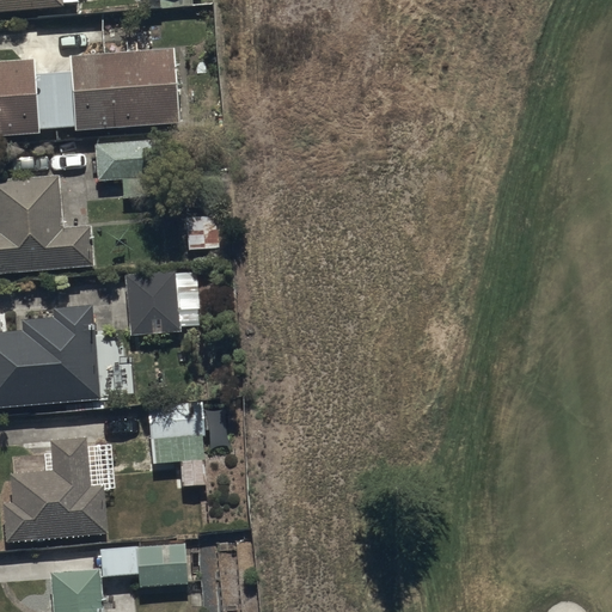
[(0,0),(0,10),(63,5),(63,2),(80,1),(80,0),(0,0)]
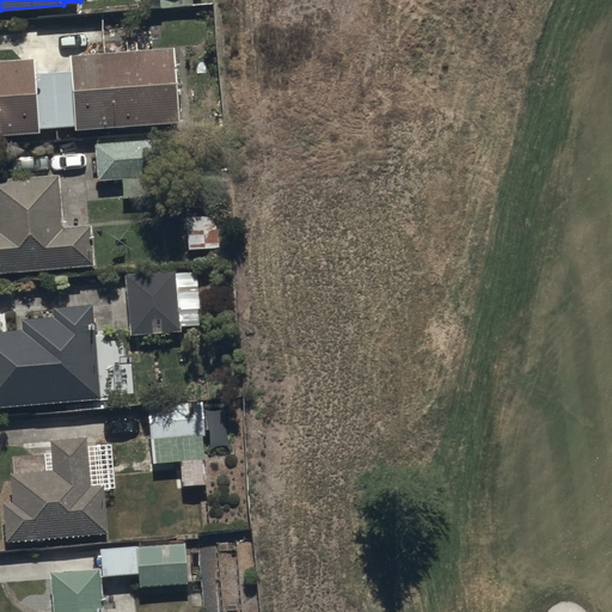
[(35,59),(0,60),(0,135),(42,133),(41,128),(79,126),(79,128),(181,123),(176,48),(72,54),(72,72),(36,74),(35,59)]
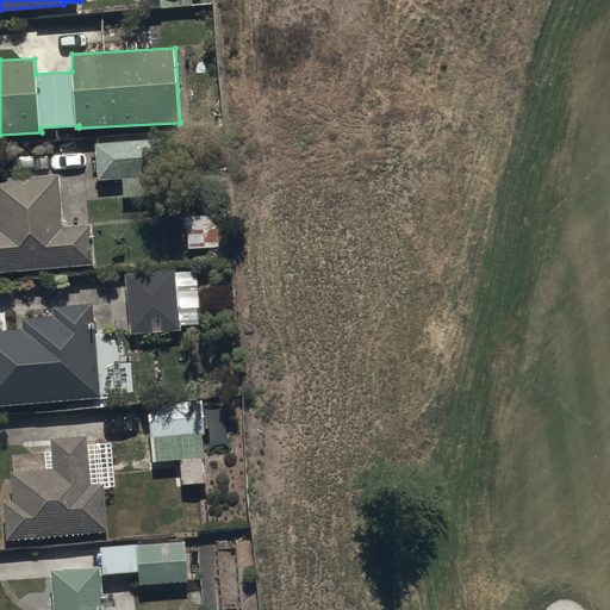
[(157,138),(97,142),(98,179),(123,178),(124,198),(160,197),(157,138)]
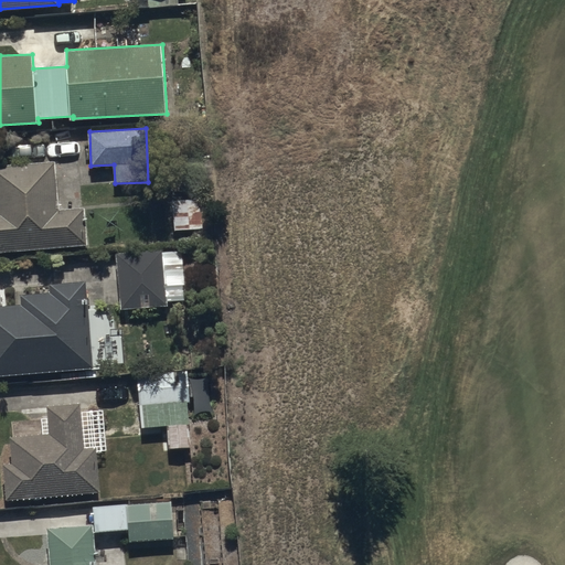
[(0,164),(0,248),(86,245),(85,208),(57,209),(55,162),(0,164)]
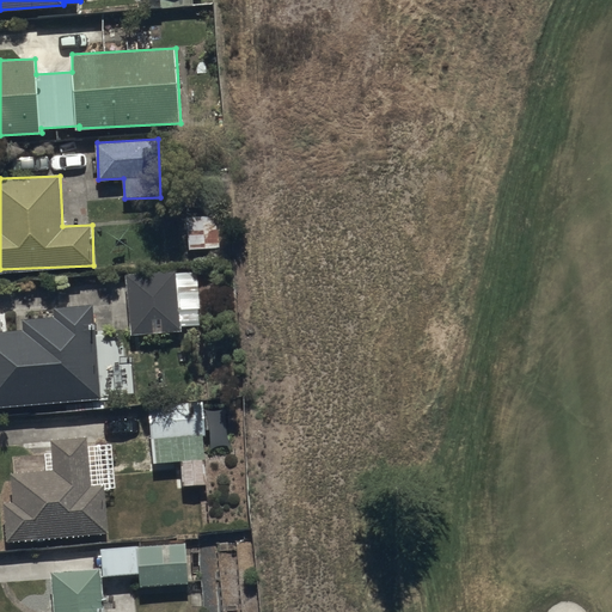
[(218,215),(188,216),(188,248),(219,248),(218,215)]
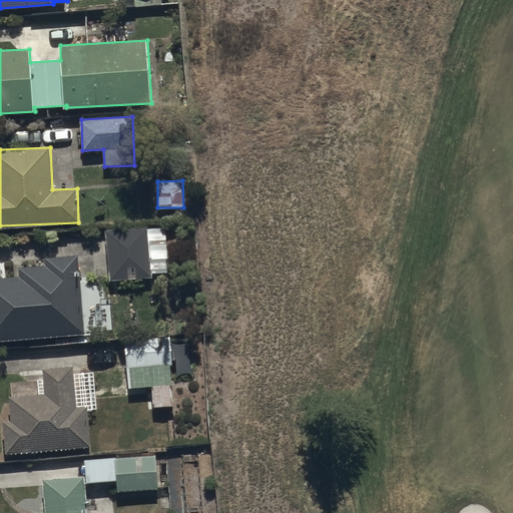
[(147,225),(107,228),(110,281),(152,279),(151,260),(159,260),(158,258),(166,257),(165,239),(148,240),(147,225)]
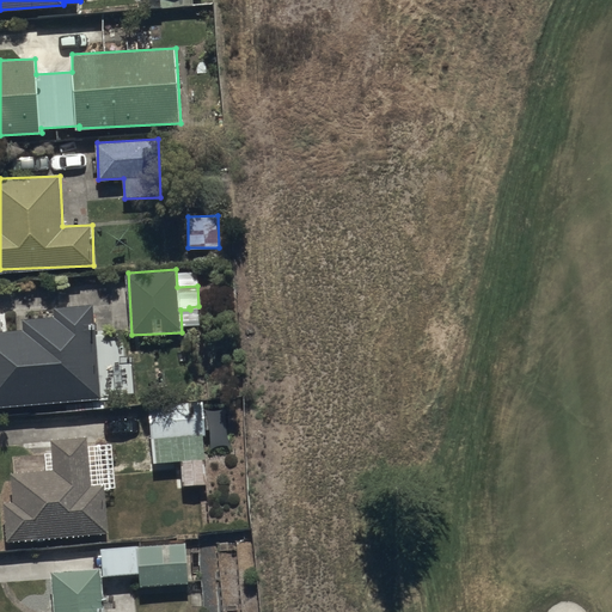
[(0,407),(102,399),(96,305),(55,308),(55,317),(22,319),(22,330),(0,331),(0,407)]
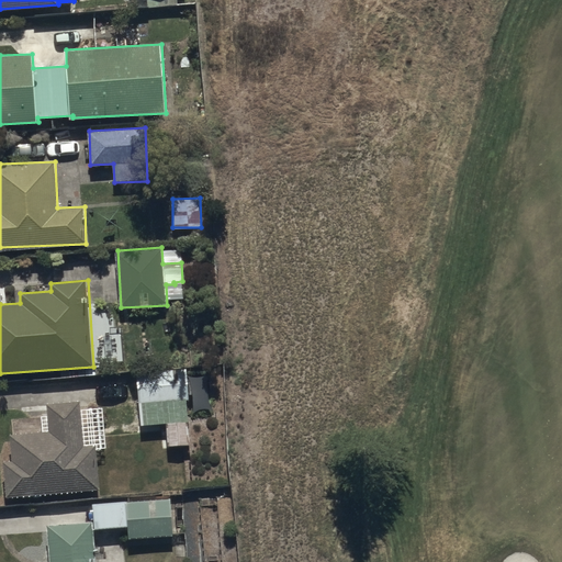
[(137,369),(138,402),(189,401),(188,368),(137,369)]
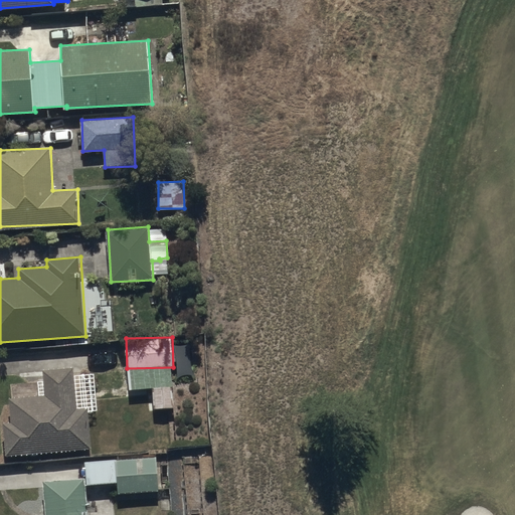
[(11,421),(3,421),(5,455),(94,451),(93,448),(100,447),(100,451),(121,450),(120,431),(93,432),(92,413),(100,412),(98,375),(75,376),(75,368),(44,370),(45,394),(10,396),(11,421)]
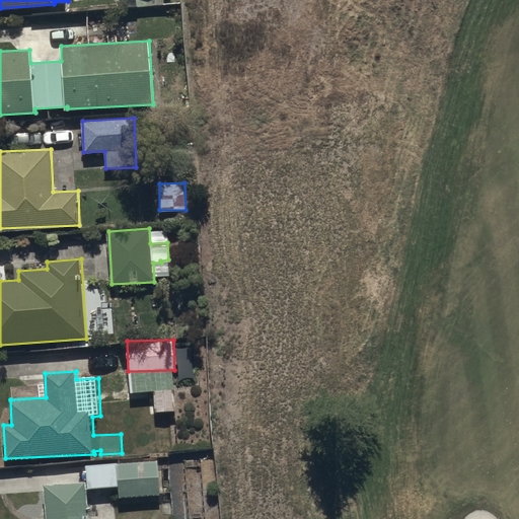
[(89,518),(88,489),(118,488),(119,497),(158,495),(157,462),(86,466),(87,483),(44,486),(45,518),(89,518)]
